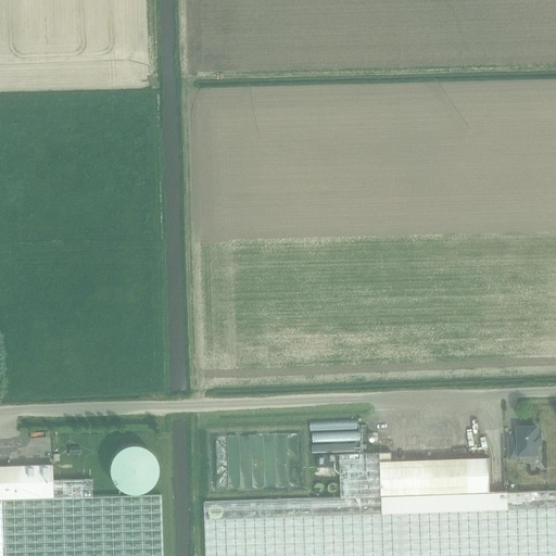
[(380,439),(394,434),(392,427),(378,431),(380,439)]
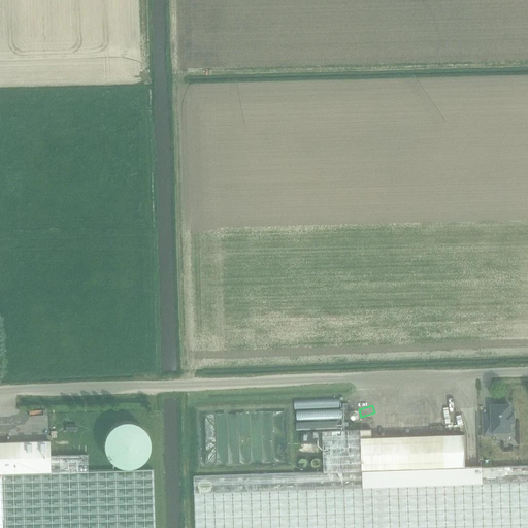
[(484,416),(485,429),(485,435),(493,435),(493,432),(510,431),(510,426),(509,422),(514,422),(514,415),(509,415),(509,405),(492,406),(492,416),(484,416)]
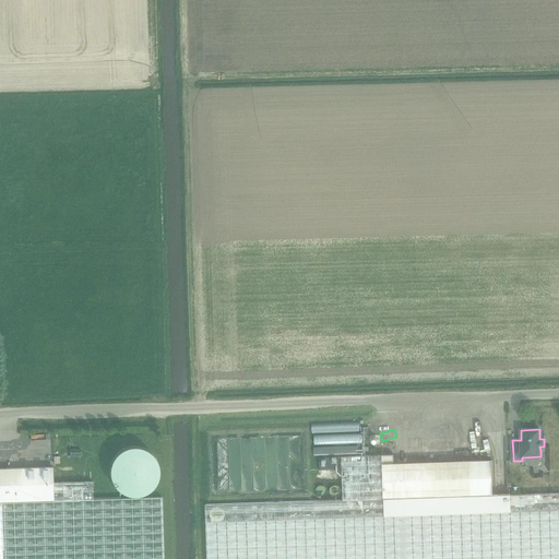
[(206,558),(558,558),(558,492),(494,495),(492,460),(470,461),(393,463),(393,454),(342,456),(343,500),(205,504),(206,558)]
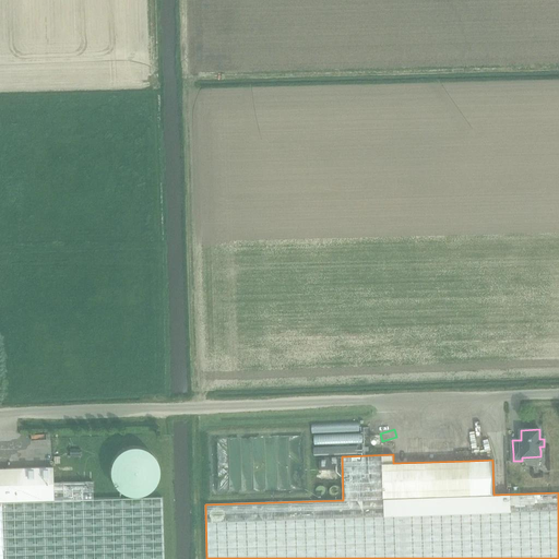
[(158,466),(133,463),(134,456),(128,455),(125,482),(167,487),(170,461),(159,459),(158,466)]
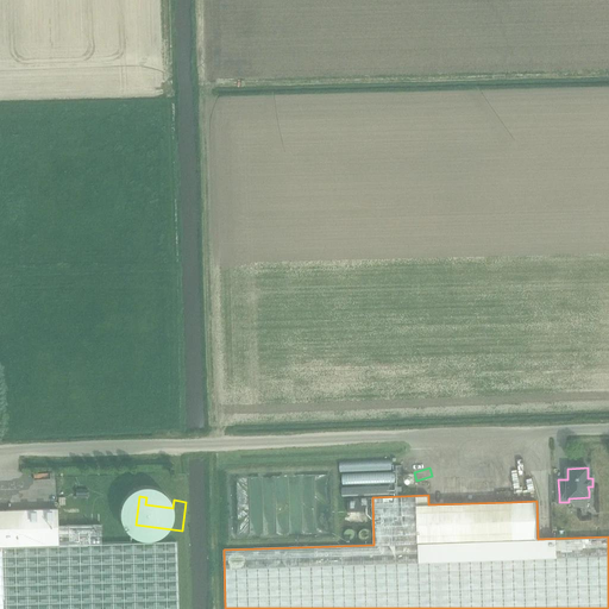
[(370,497),(347,498),(349,513),(370,513),(370,497)]
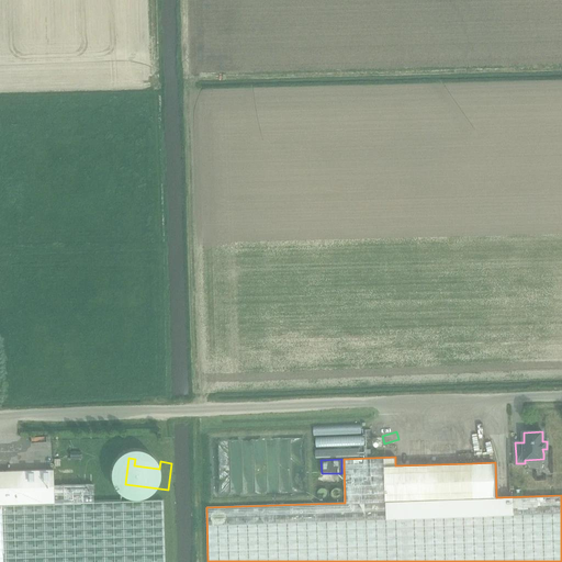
[(164,561),(163,512),(163,501),(93,502),(92,484),(53,486),(53,470),(0,471),(0,561),(164,561)]
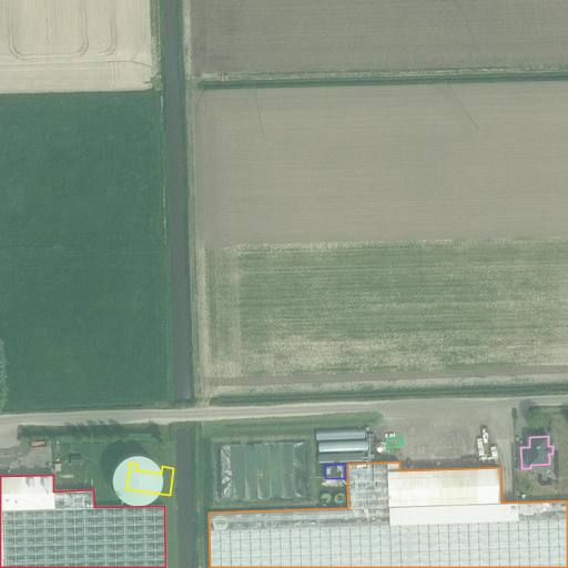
[(325,506),(326,506),(327,506),(328,505),(330,505),(331,504),(332,503),(332,501),(332,500),(332,499),(332,498),(332,497),(331,496),(331,495),(330,495),(328,494),(327,494),(326,494),(325,494),(324,494),(324,495),(323,495),(322,496),(322,497),(321,498),(321,499),(321,500),(321,501),(322,503),(322,504),(323,504),(324,505),(325,506)]
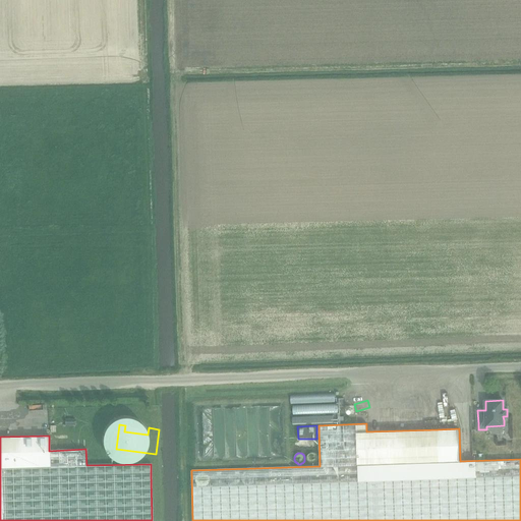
[(311,463),(312,464),(313,463),(314,463),(315,463),(315,462),(316,462),(317,461),(317,460),(317,459),(317,458),(317,457),(317,456),(317,455),(316,455),(315,454),(314,453),(313,453),(312,453),(311,453),(310,453),(309,454),(308,455),(307,455),(307,456),(307,457),(307,458),(307,459),(307,460),(307,461),(308,462),(309,462),(309,463),(310,463),(311,463)]
